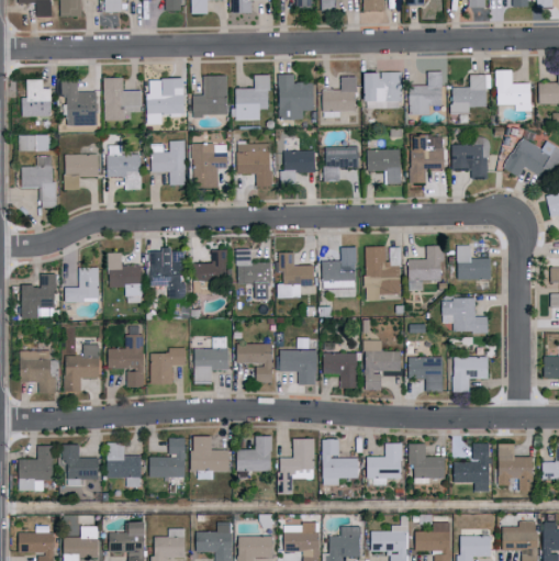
[(52,0),(18,0),(19,4),(35,3),(36,18),(53,17),(52,0)]
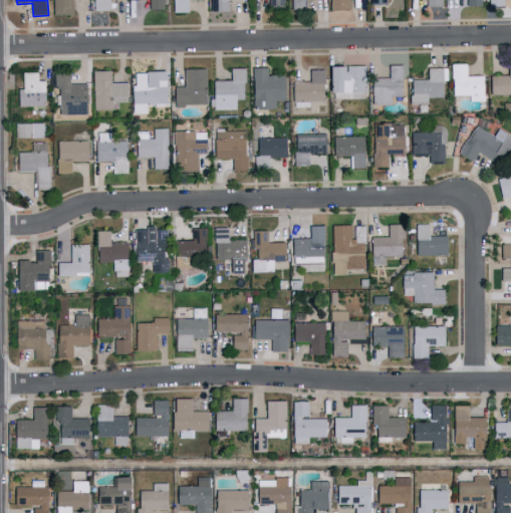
[(55,0),(55,15),(75,15),(75,0),(55,0)]
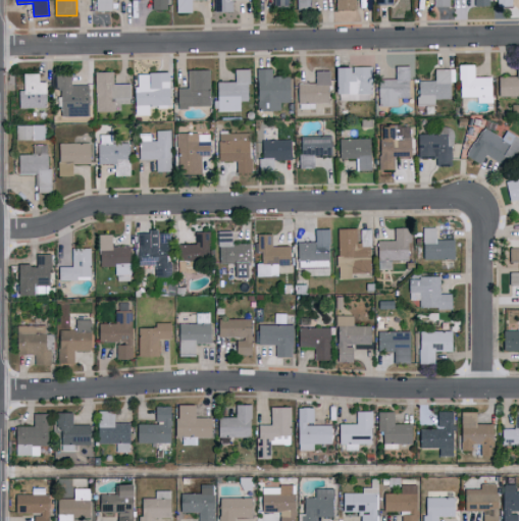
[(98,0),(98,11),(113,10),(112,0),(98,0)]
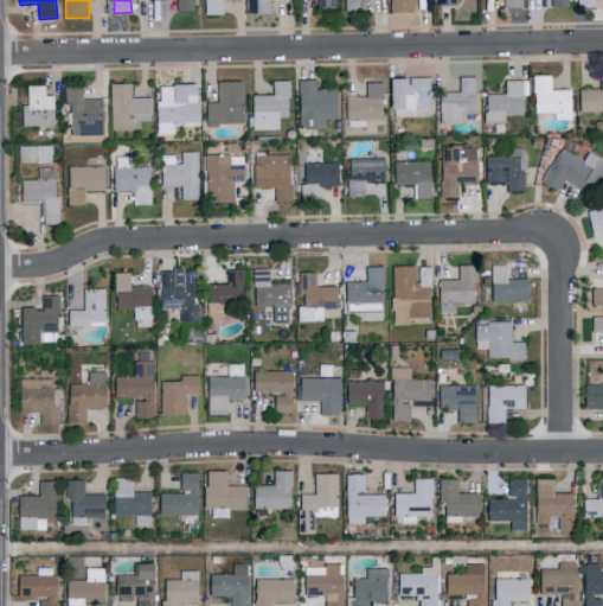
[(196,0),(179,0),(179,11),(196,11),(196,0)]
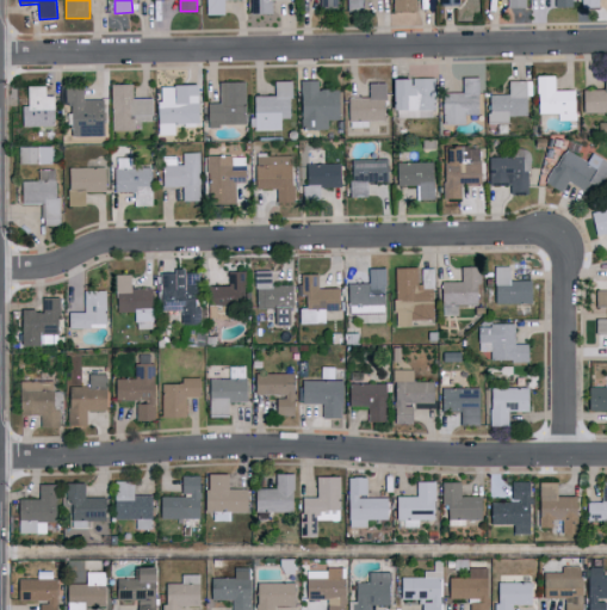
[(209,0),(210,16),(227,14),(227,0),(246,0),(245,0),(209,0)]
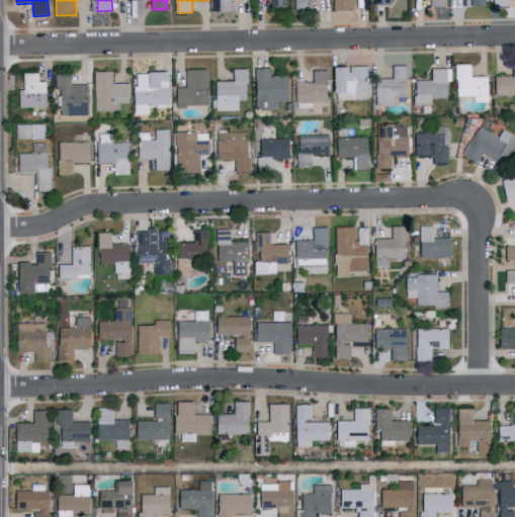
[(215,0),(215,12),(234,11),(233,0),(215,0)]
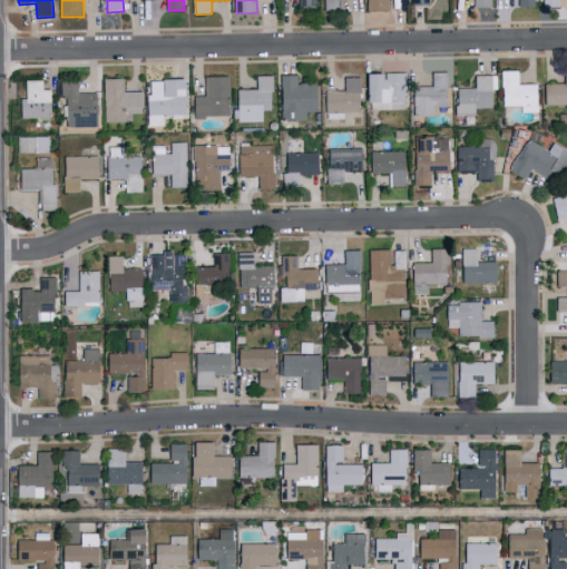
[(328,0),(329,11),(342,11),(341,0),(328,0)]
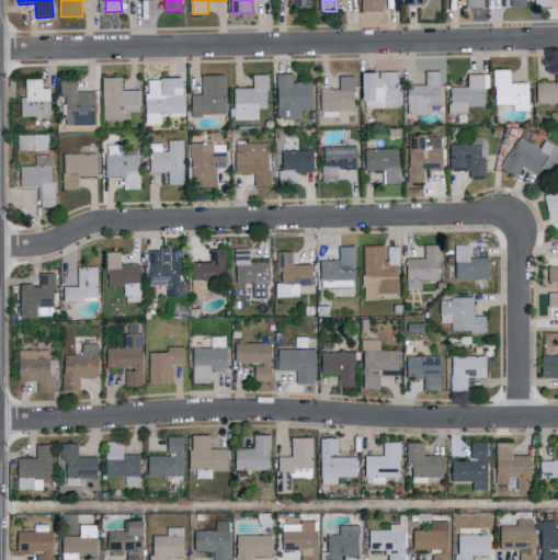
[(364,0),(364,11),(386,10),(385,0),(364,0)]
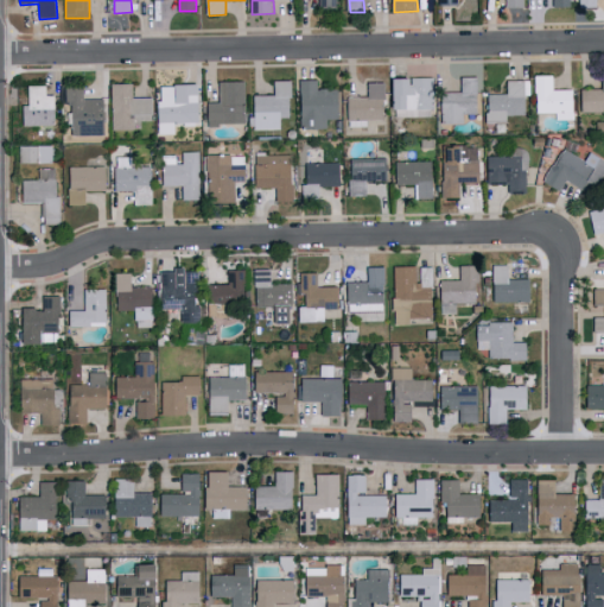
[(574,89),(554,90),(554,75),(536,75),(538,113),(558,113),(558,120),(576,120),(574,89)]
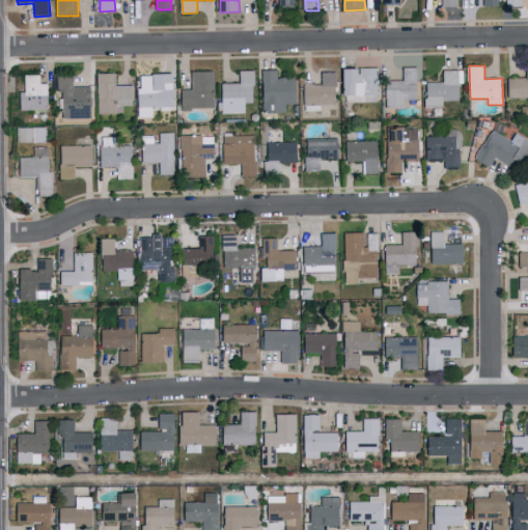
[(380,67),(358,67),(358,68),(342,68),(342,95),(369,95),(369,103),(380,103),(380,67)]
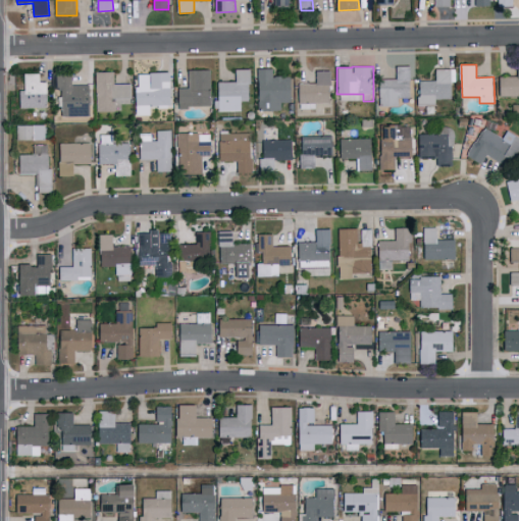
[(411,98),(411,66),(398,66),(398,80),(380,80),(379,106),(399,106),(399,98),(411,98)]
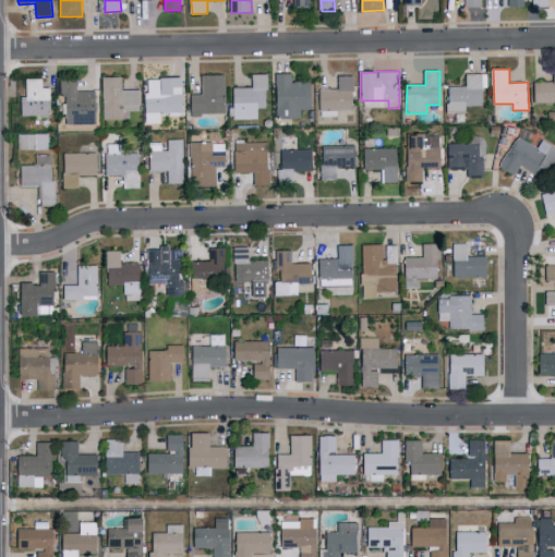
[(302,118),(301,110),(311,110),(311,82),(292,82),(292,73),(276,73),(277,119),(302,118)]
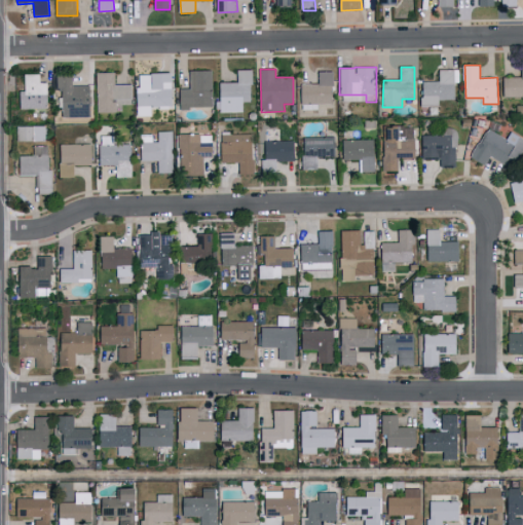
[(215,107),(214,70),(190,71),(191,88),(181,89),(181,108),(215,107)]
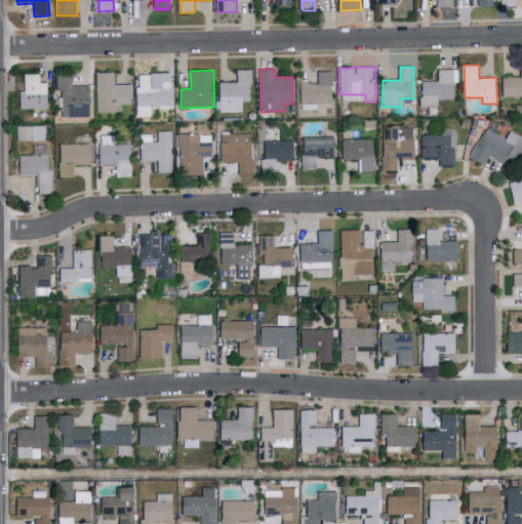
[(221,83),(222,112),(244,112),(244,103),(253,102),(252,70),(238,70),(238,82),(221,83)]
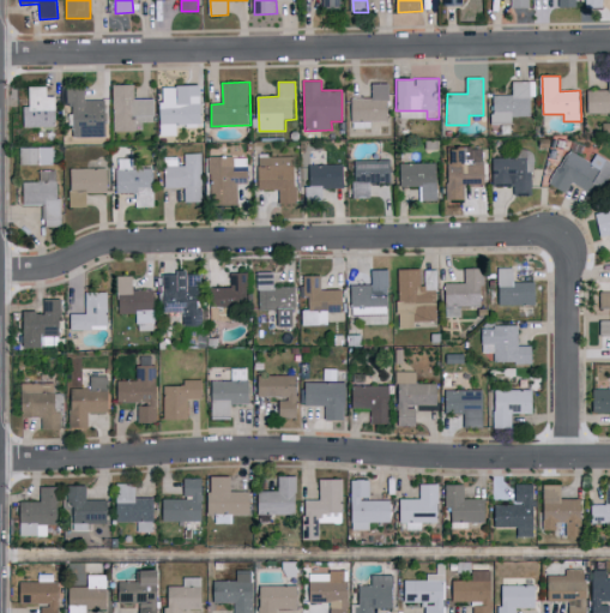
[(533,82),(513,82),(513,95),(493,96),(493,125),(513,125),(513,116),(533,116),(533,82)]
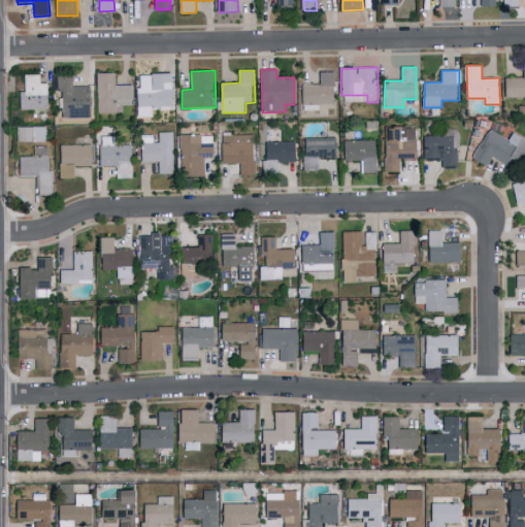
[(335,71),(321,71),(321,84),(303,85),(303,105),(336,104),(335,71)]
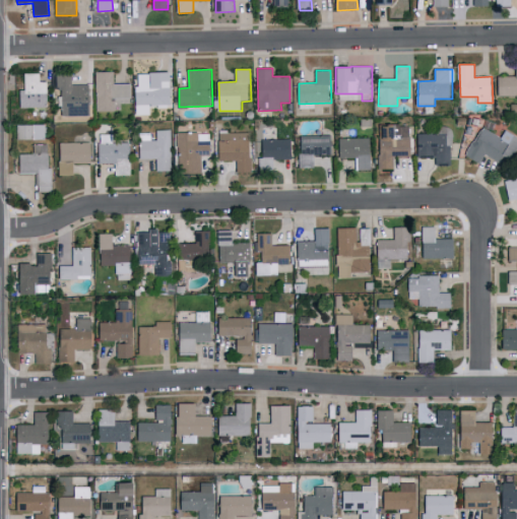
[(98,112),(122,111),(122,104),(133,104),(132,84),(115,84),(115,71),(98,72),(98,112)]
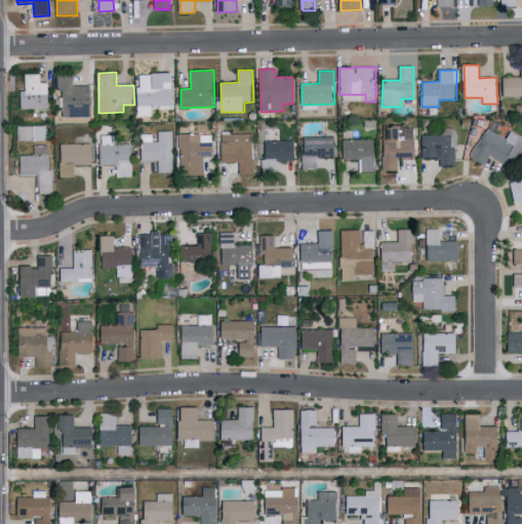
[(92,117),(92,85),(74,85),(74,73),(58,73),(58,89),(65,89),(65,117),(92,117)]
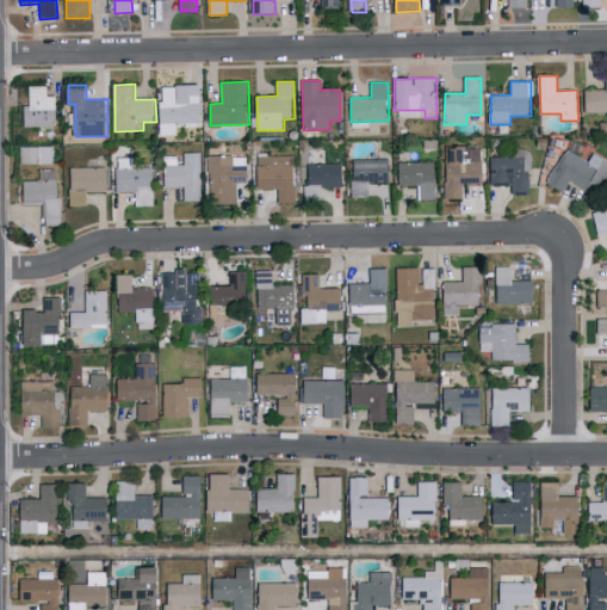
[(202,123),(200,85),(161,86),(162,136),(177,135),(177,124),(202,123)]
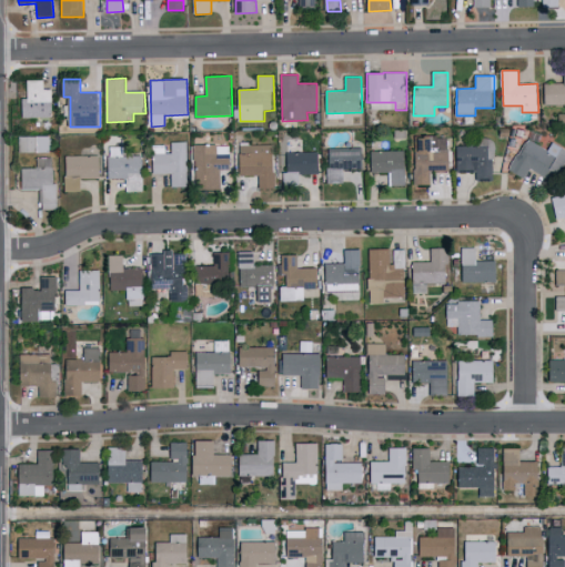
[(54,117),(53,90),(46,90),(46,80),(28,81),(28,99),(24,99),(24,118),(54,117)]
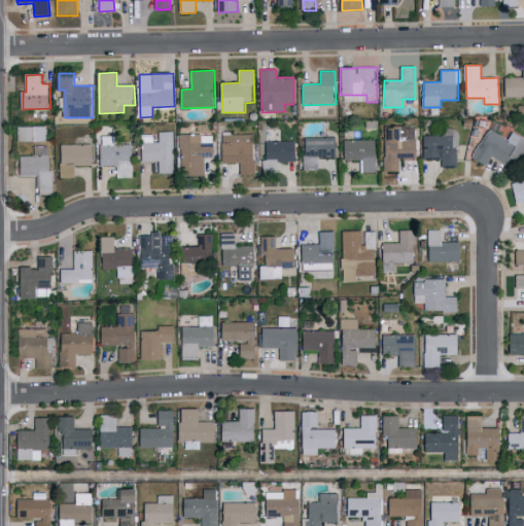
[(523,77),(507,77),(505,97),(523,97),(523,77)]
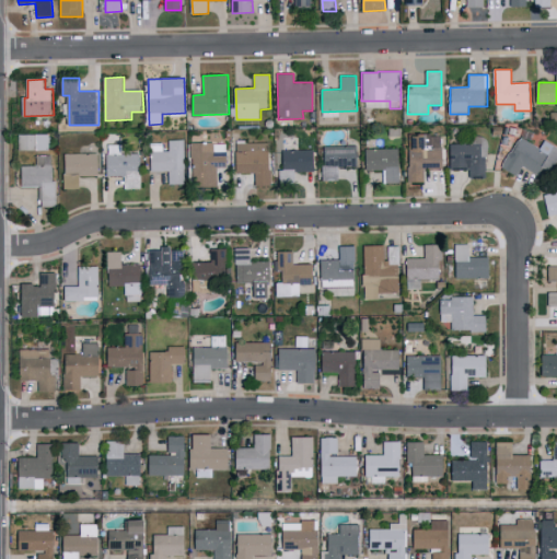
[(49,134),(19,135),(19,151),(49,150),(49,134)]
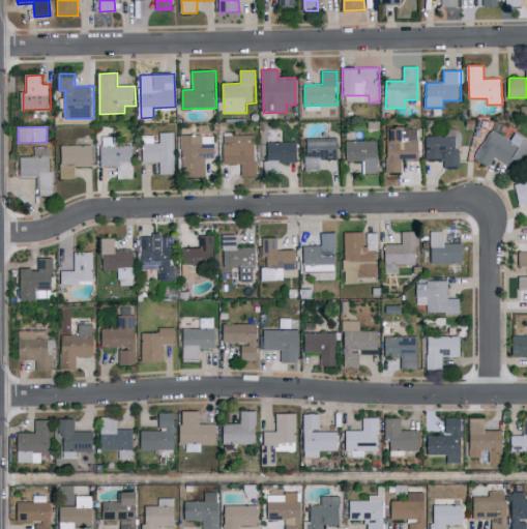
[(386,128),(387,173),(402,172),(402,160),(419,160),(418,127),(386,128)]
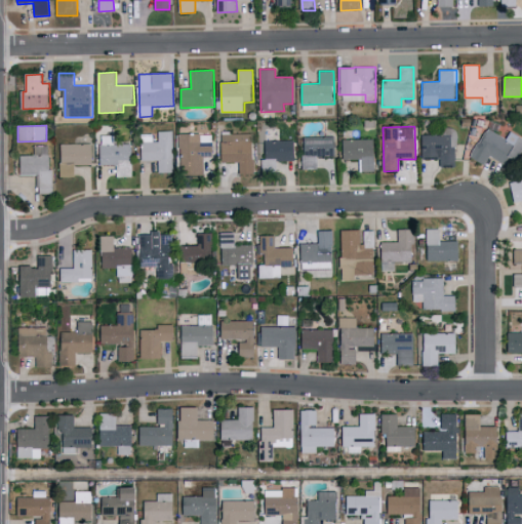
[(521,136),(511,131),(507,138),(487,127),(471,157),(485,165),(490,156),(505,164),(509,157),(517,161),(521,152),(521,136)]
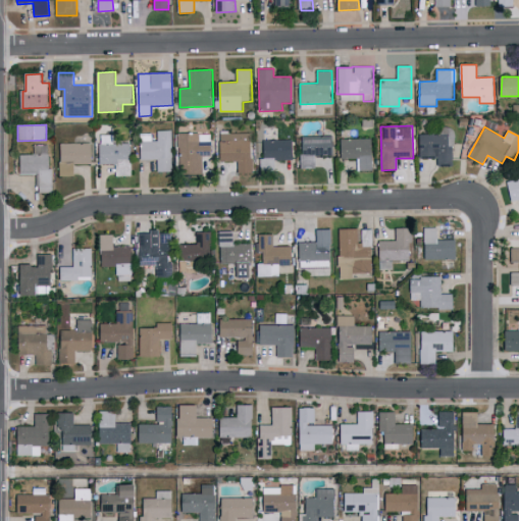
[(438,167),(454,167),(453,144),(456,144),(455,127),(438,127),(438,135),(419,135),(420,159),(438,159),(438,167)]
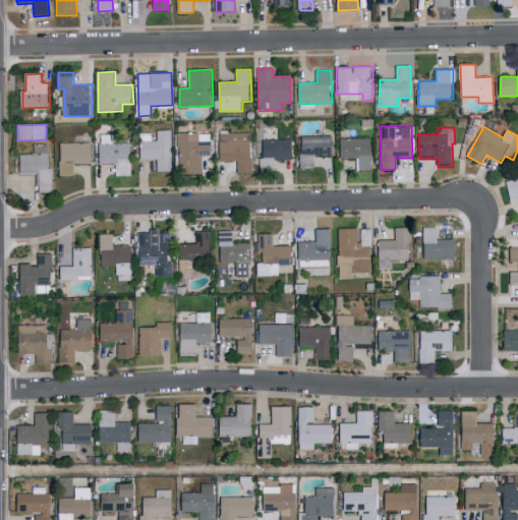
[(174,130),(157,130),(157,134),(142,134),(141,160),(157,161),(157,171),(173,172),(174,130)]
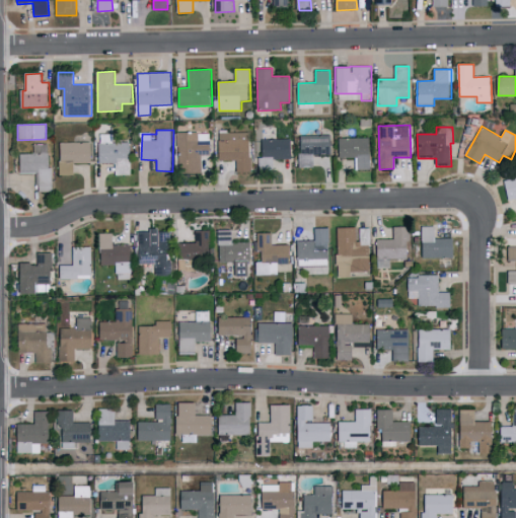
[(237,172),(250,172),(251,133),(220,132),(219,160),(237,161),(237,172)]
